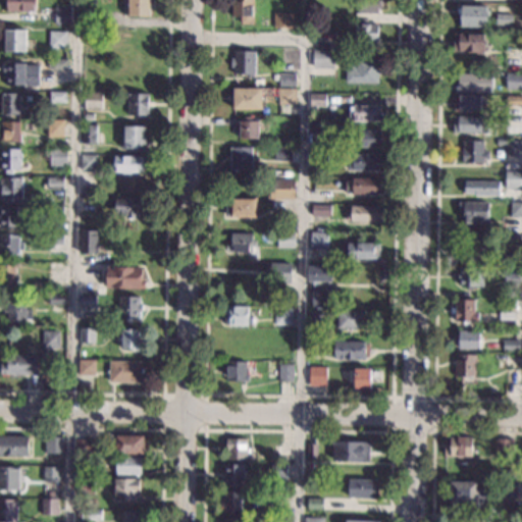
[(36,0),(36,11),(7,11),(7,8),(5,8),(5,0),(36,0)]
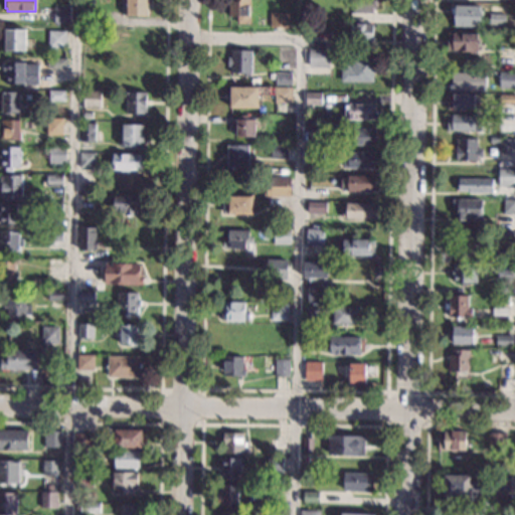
[(152,0),(152,7),(148,7),(148,16),(125,16),(125,7),(127,7),(127,0),(152,0)]
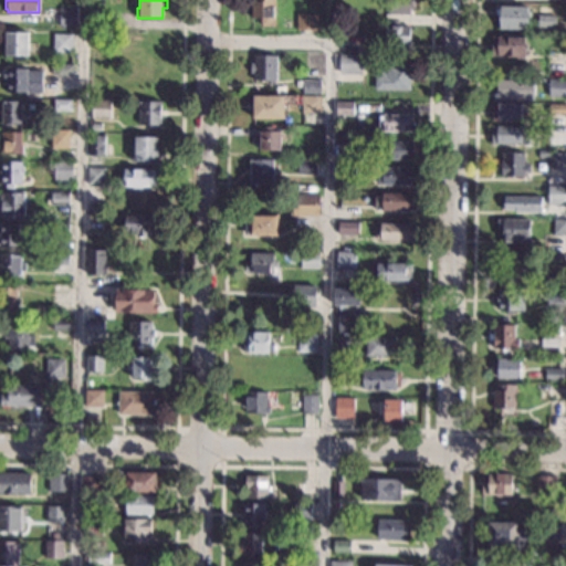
[(274,0),(274,25),(261,25),(261,18),(251,18),(252,0),(254,1),(254,0),(274,0)]
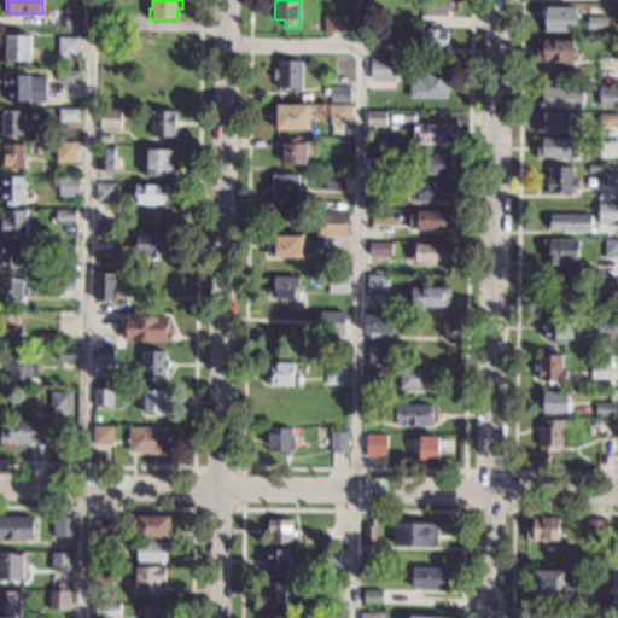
[(453,0),(453,9),(448,9),(448,16),(439,15),(439,18),(432,17),(432,15),(423,15),(423,0),(453,0)]
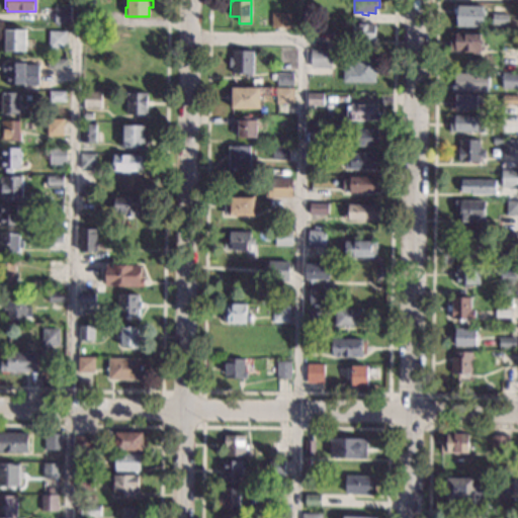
[(483,26),(456,26),(456,13),(454,13),(454,8),(456,8),(456,6),(484,6),(483,26)]
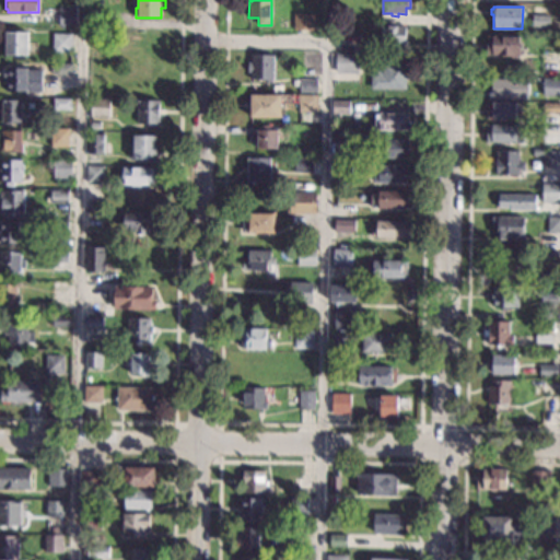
[(77,8),(77,25),(59,25),(59,8),(77,8)]
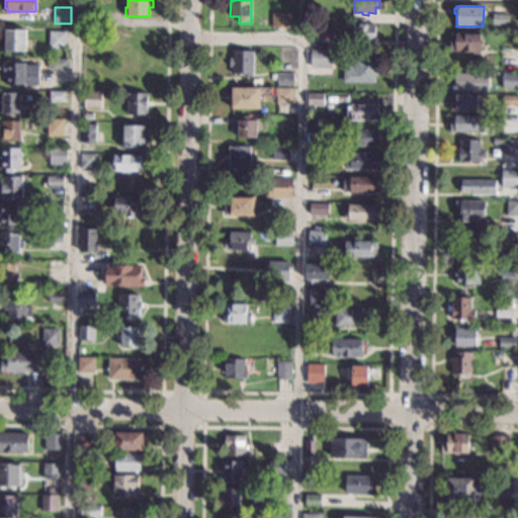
[(283,13),(282,27),(272,27),(272,12),(283,13)]
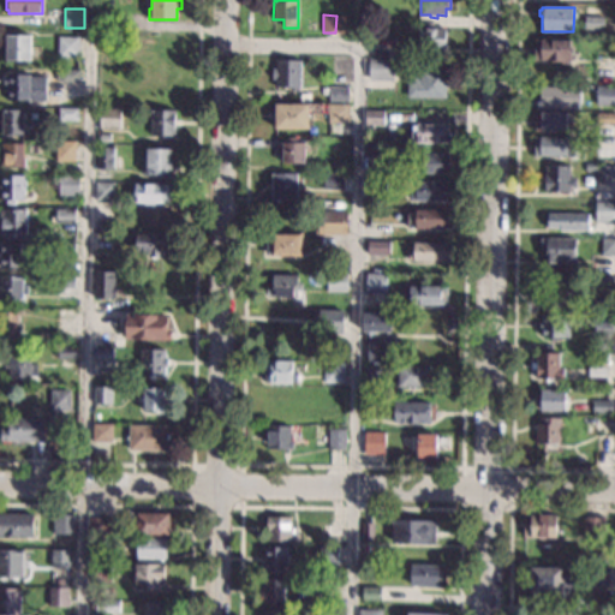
[(114,30),(96,30),(96,16),(114,16),(114,30)]
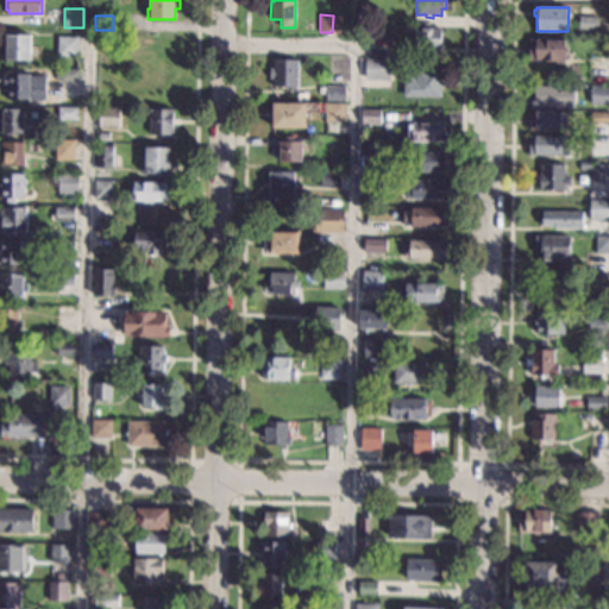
[(598,17),(597,31),(578,30),(579,16),(598,17)]
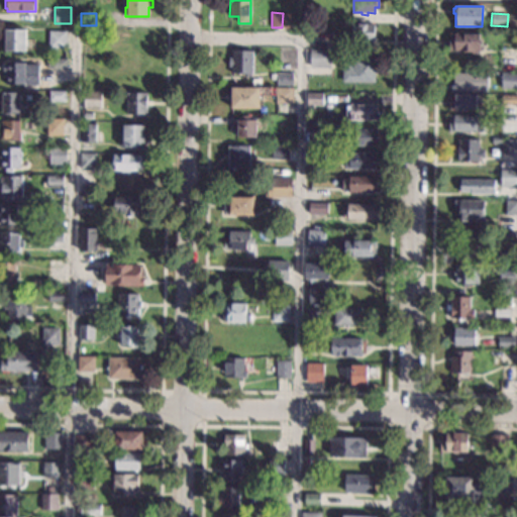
[(375,41),(351,41),(351,23),(375,23),(375,41)]
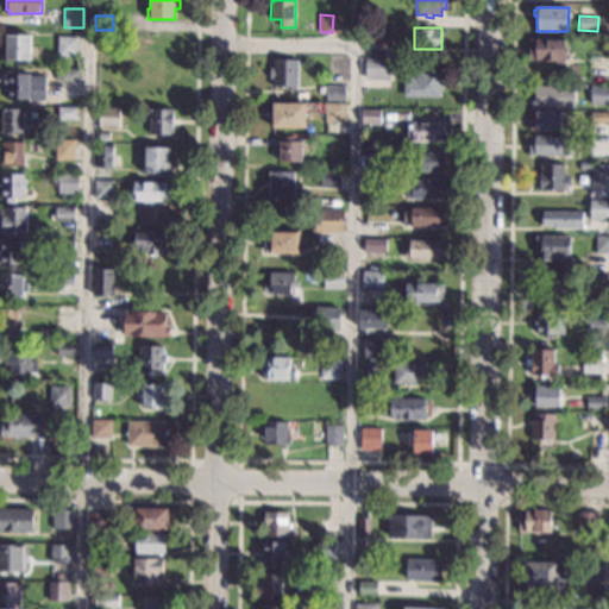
[(30,61),(6,61),(7,35),(30,35),(31,35),(30,61)]
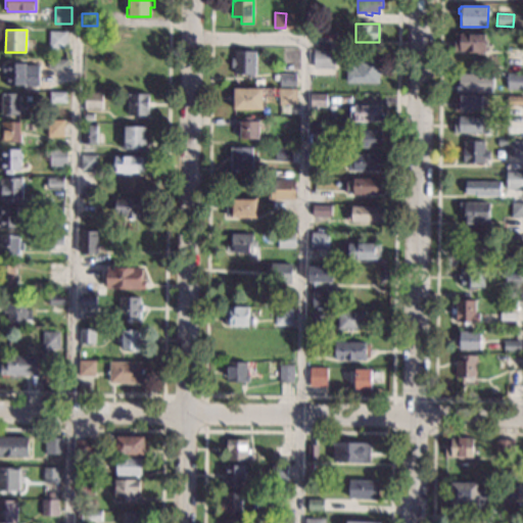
[(67,32),(67,48),(49,48),(49,31),(67,32)]
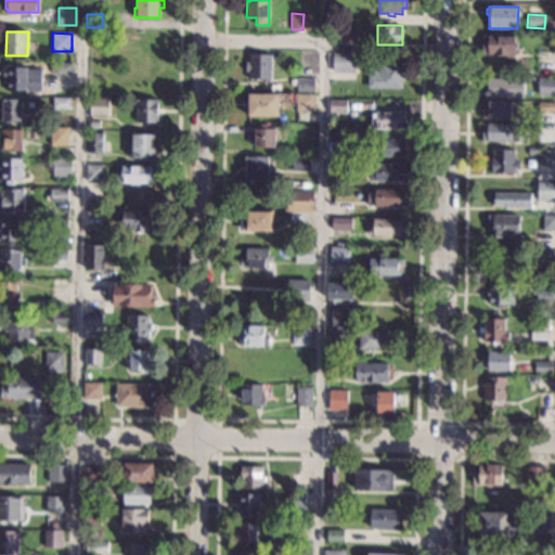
[(516,42),(517,42),(517,47),(516,47),(516,54),(514,54),(514,57),(506,57),(506,54),(482,54),(482,35),(516,36),(516,42)]
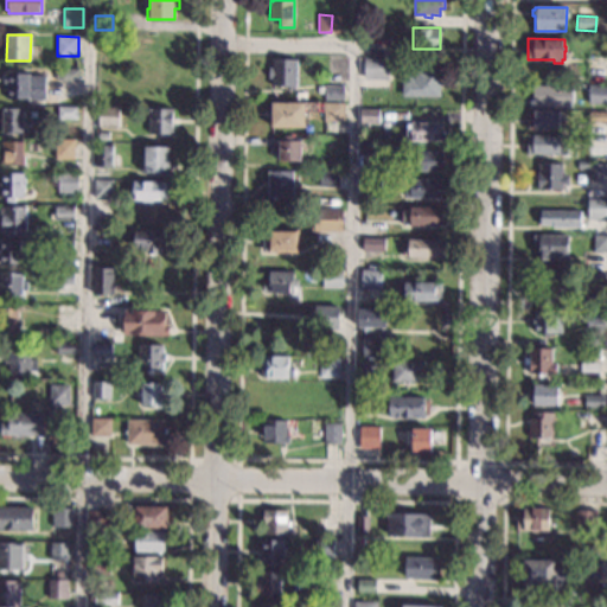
[(388,80),(364,80),(365,58),(387,59),(388,59),(388,80)]
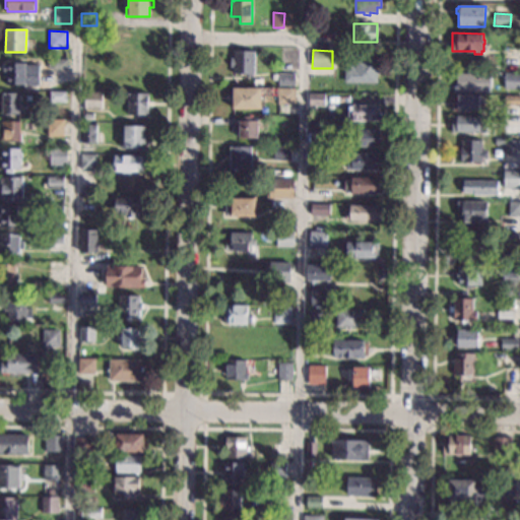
[(254,74),(252,74),(252,77),(248,77),(248,74),(233,74),(233,67),(230,67),(230,58),(233,58),(233,51),(254,51),(254,74)]
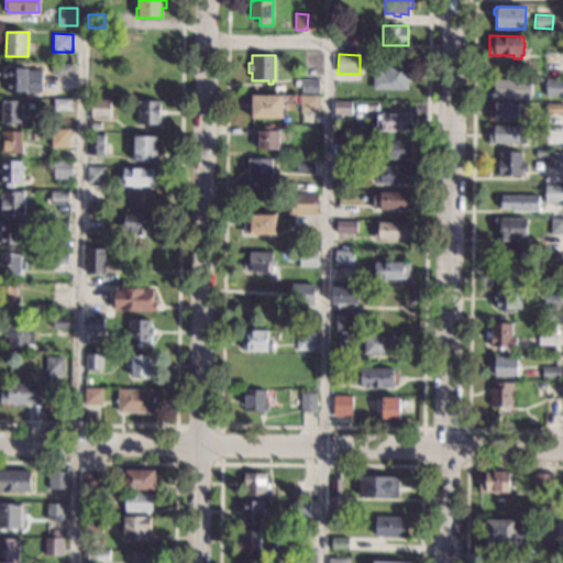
[(562,78),(543,78),(544,59),(562,59),(562,78)]
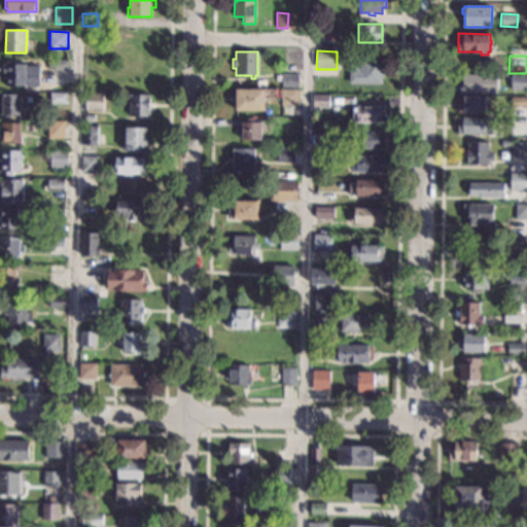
[(69,60),(68,70),(53,70),(53,69),(47,69),(47,61),(53,61),(53,60),(69,60)]
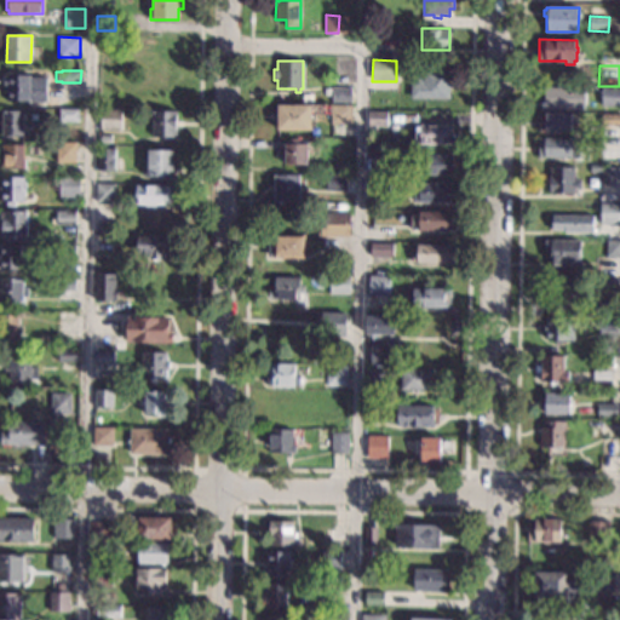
[(449,98),(411,98),(411,84),(412,84),(412,79),(423,79),(423,70),(449,70),(449,98)]
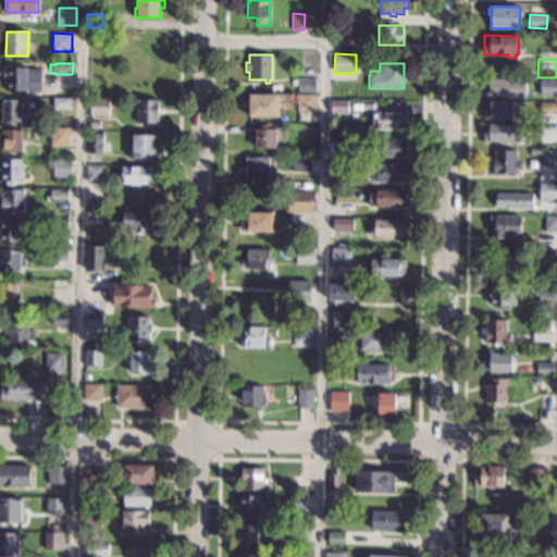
[(27,90),(5,90),(5,76),(3,76),(3,70),(5,70),(5,66),(27,67),(27,90)]
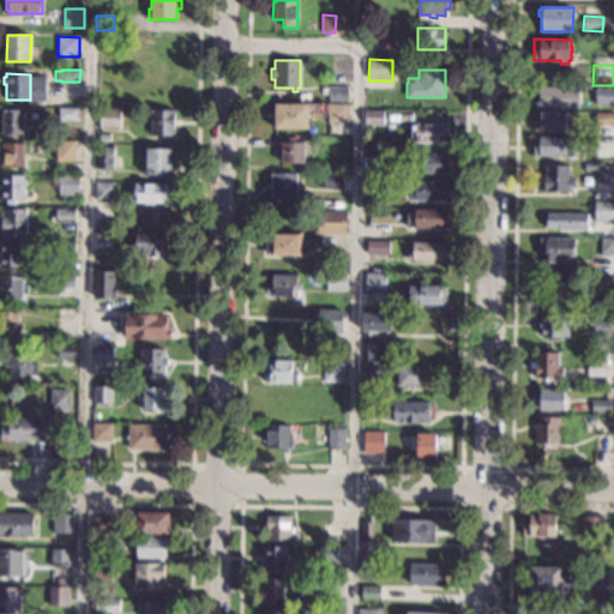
[(349,80),(332,84),(331,77),(347,73),(349,80)]
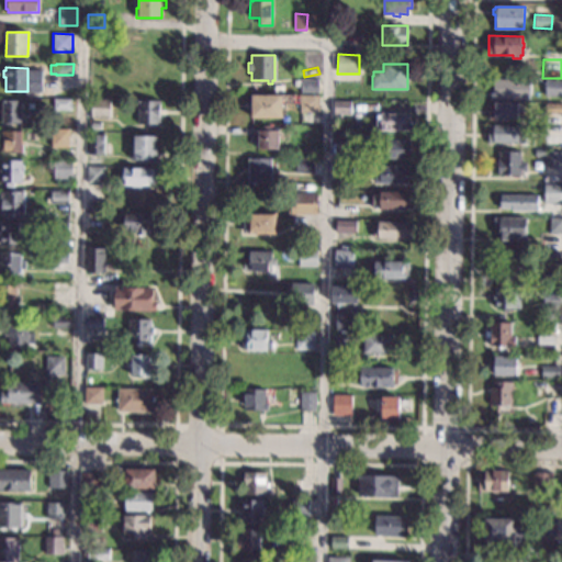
[(317,92),(298,92),(298,80),(300,80),(300,79),(318,79),(317,92)]
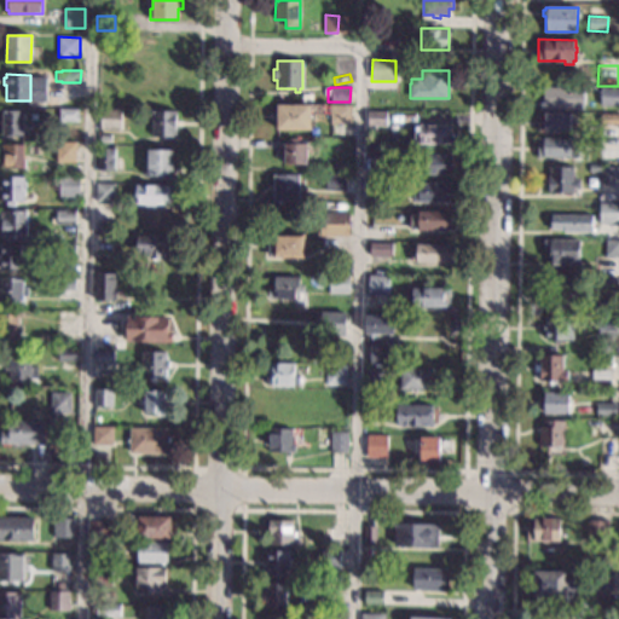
[(583,92),(584,92),(584,104),(582,104),(582,109),(543,108),(543,106),(541,106),(541,100),(543,102),(543,87),(583,88),(583,92)]
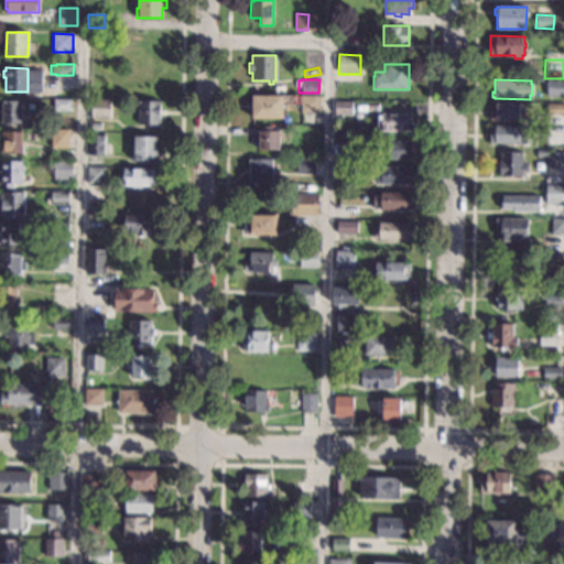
[(563,79),(563,96),(546,96),(548,79),(563,79)]
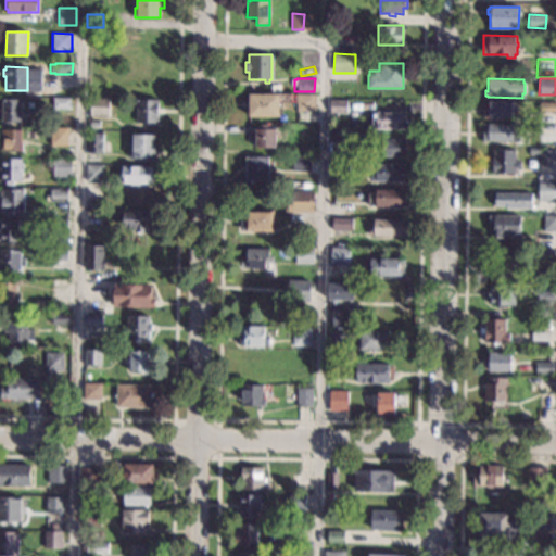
[(279,116),(249,116),(249,93),(279,93),(279,116)]
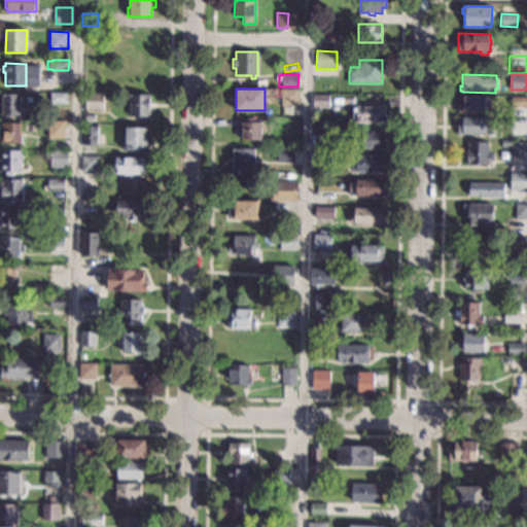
[(299,106),(281,105),(282,89),(299,90),(299,106)]
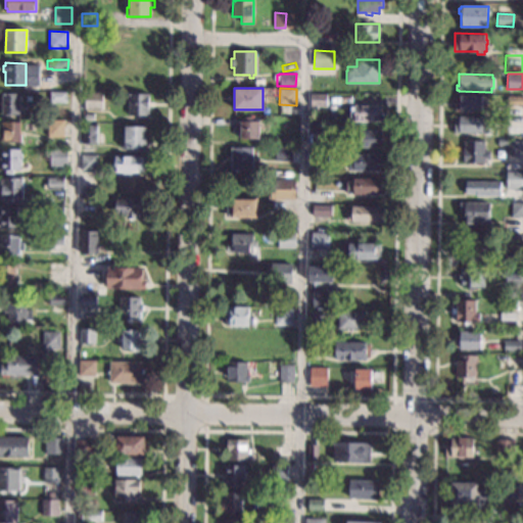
[(66,103),(50,103),(50,92),(66,92),(66,103)]
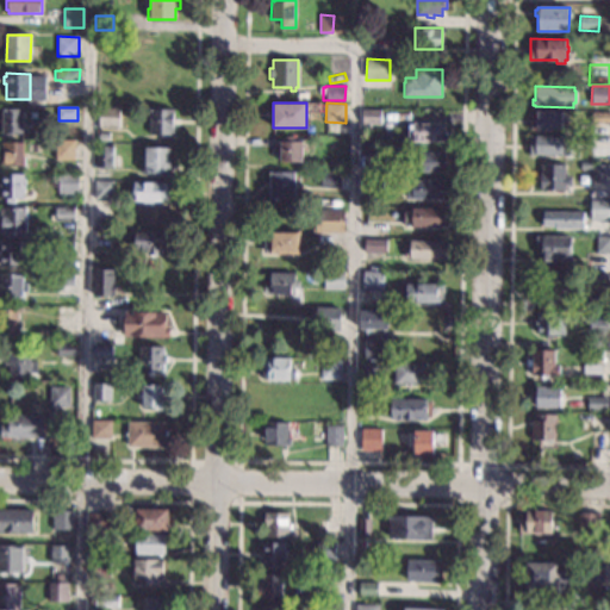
[(119,109),(119,128),(99,128),(99,107),(119,109)]
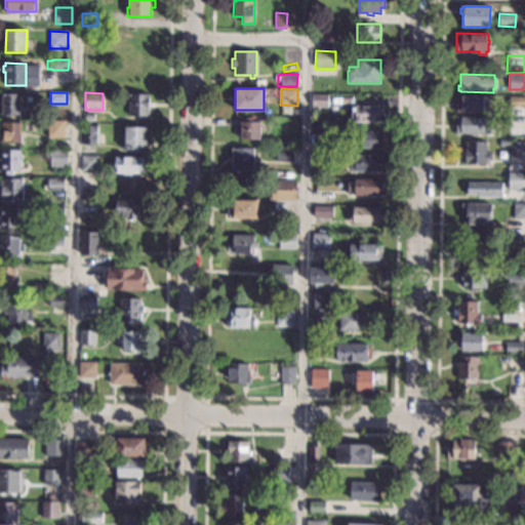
[(19,115),(1,115),(2,93),(18,93),(19,93),(19,115)]
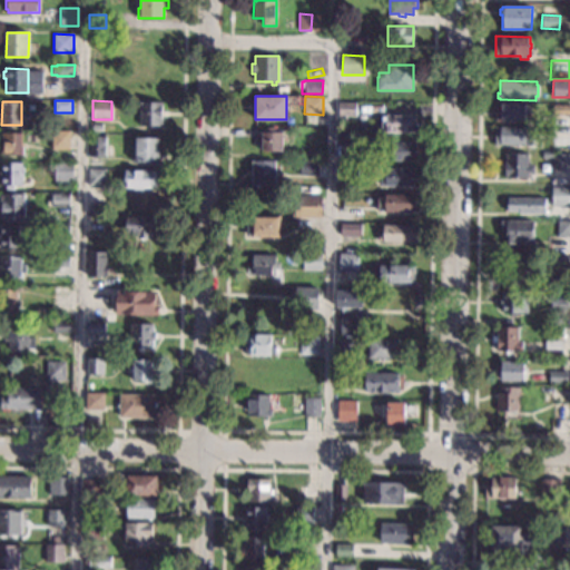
[(163,126),(140,126),(140,102),(163,102),(163,126)]
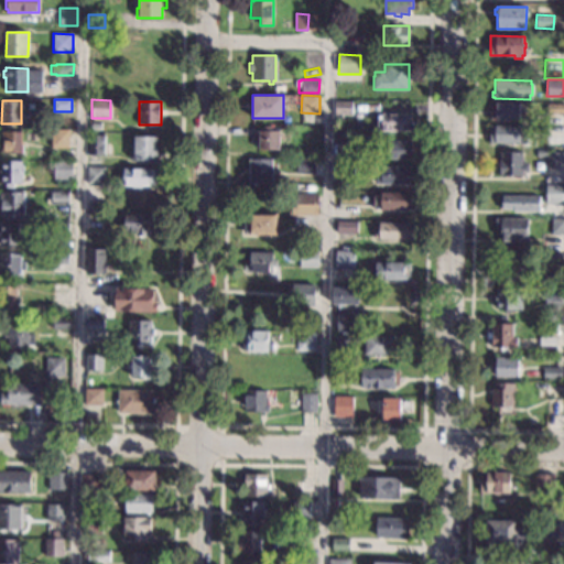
[(351,115),(334,115),(335,101),(353,101),(351,115)]
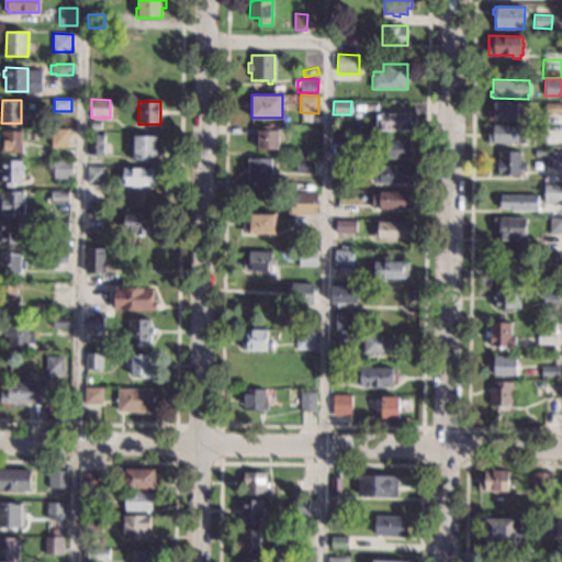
[(518,120),(489,120),(490,102),(518,103),(518,120)]
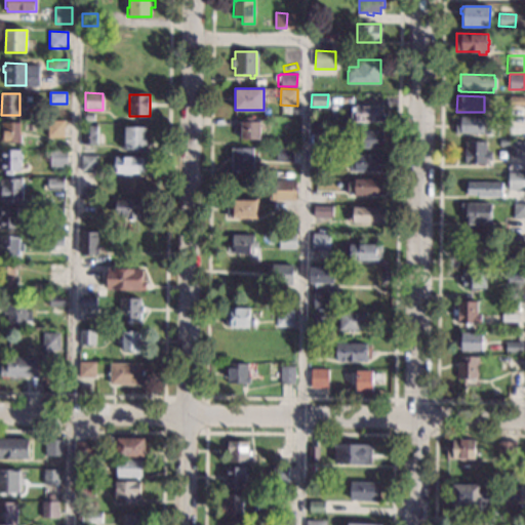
[(524,106),(510,106),(510,96),(524,96),(524,106)]
